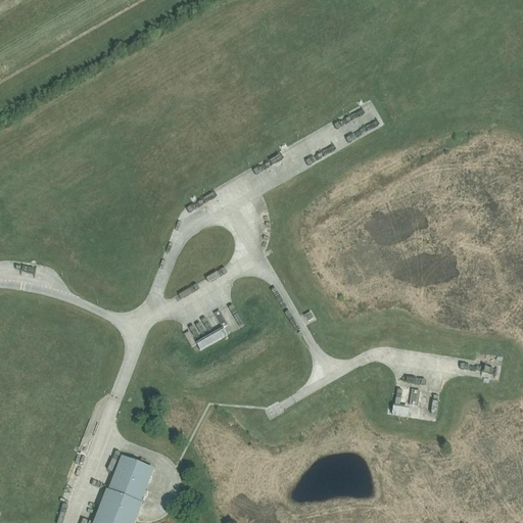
[(215,315),(223,329),(228,326),(220,312),(215,315)]
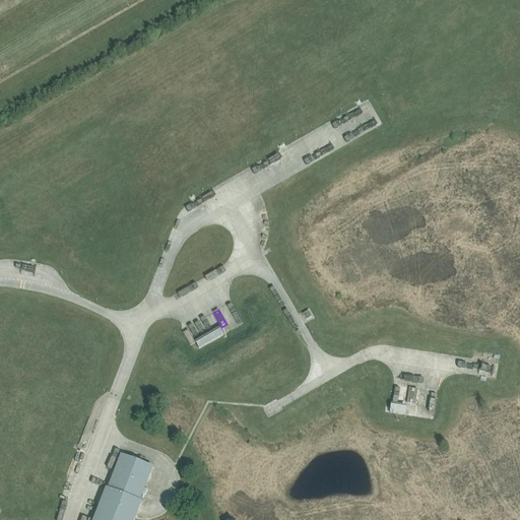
[(309,311),(303,315),(307,321),(313,317),(309,311)]
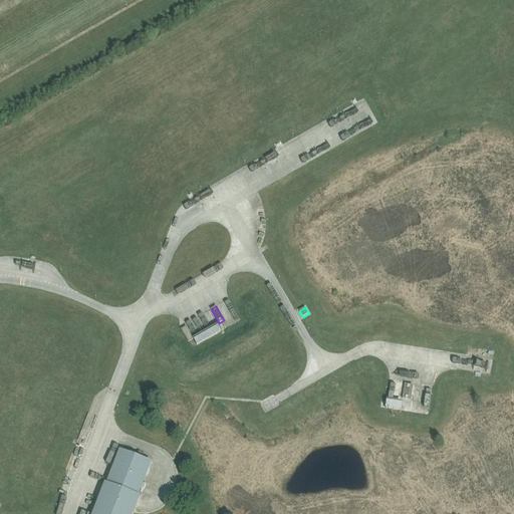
[(194,339),(198,346),(224,330),(220,323),(194,339)]
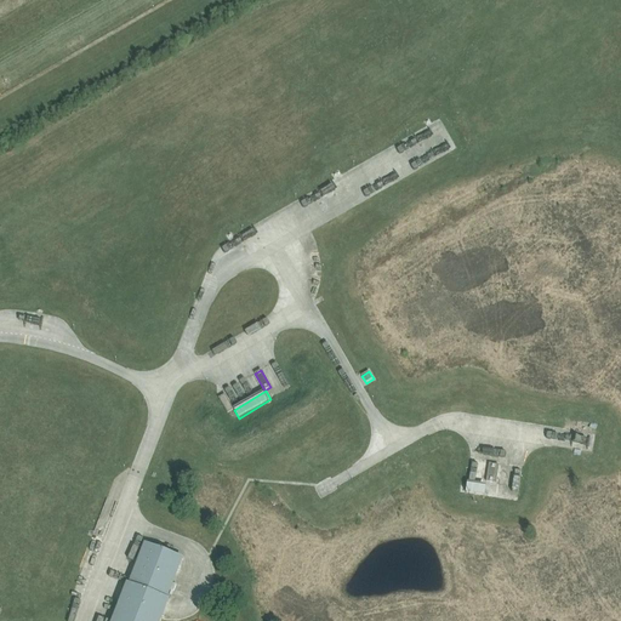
[(234,410),(224,396),(218,399),(227,414),(234,410)]
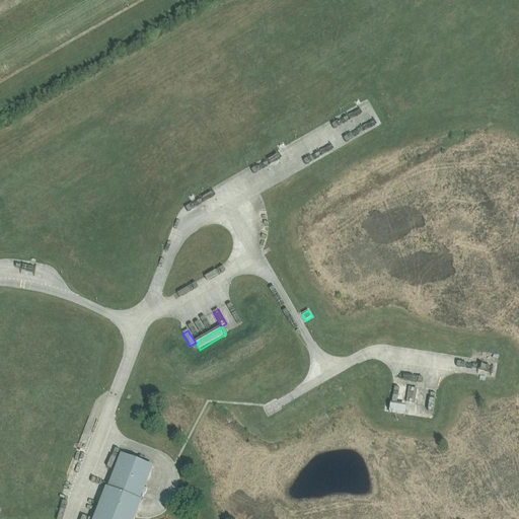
[(409,387),(406,402),(415,403),(417,388),(409,387)]
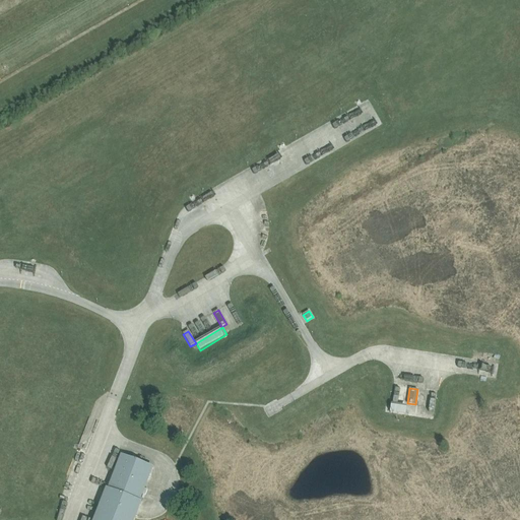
[(135,519),(142,503),(140,502),(153,468),(121,455),(108,490),(106,489),(93,519),(135,519)]
